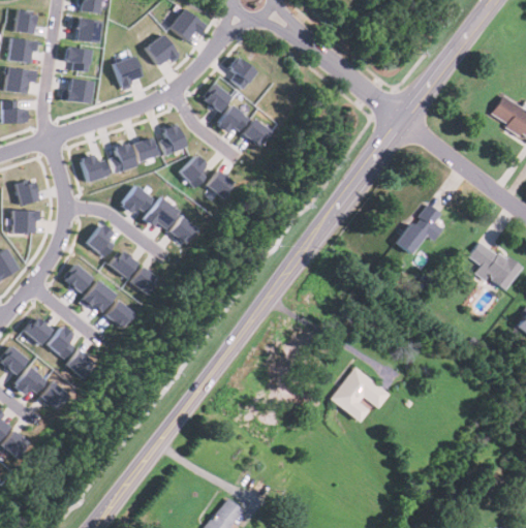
[(99,12),(99,0),(80,0),(80,11),(99,12)]
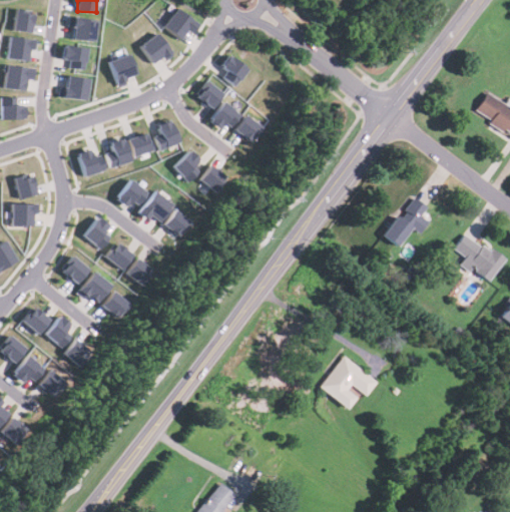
[(181,39),(187,30),(192,34),(199,23),(176,8),(163,27),(181,39)]
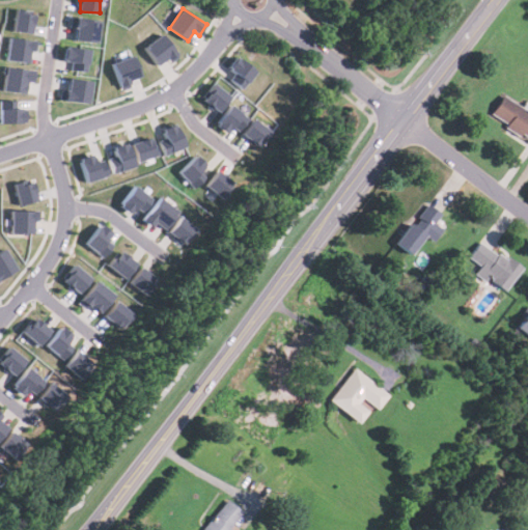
[(33,33),(35,12),(16,10),(14,31),(33,33)]
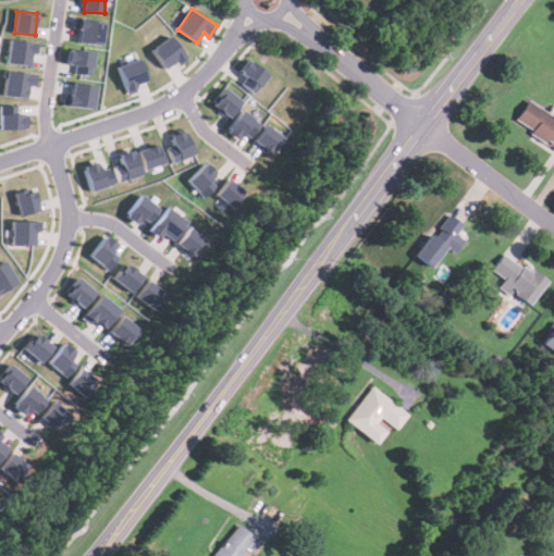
[(102,46),(107,22),(82,19),(77,42),(102,46)]
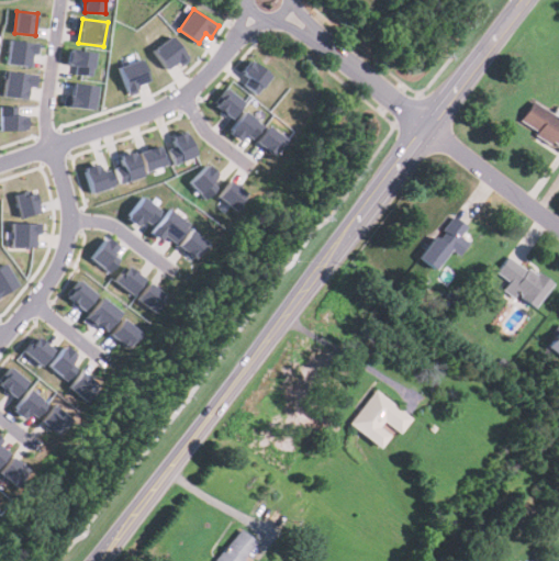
[(181,67),(190,62),(174,36),(154,48),(166,69),(179,63),(181,67)]
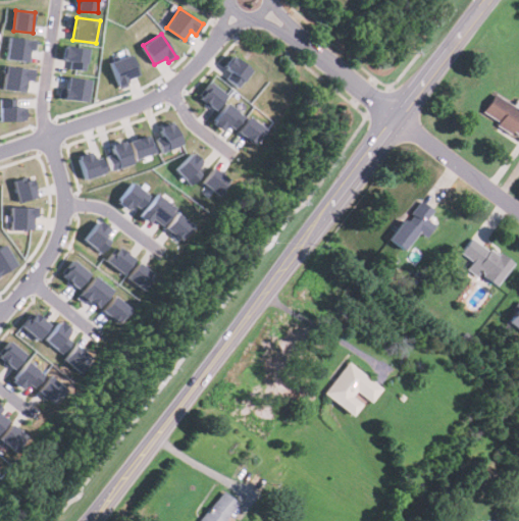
[(6,59),(28,62),(30,49),(36,50),(38,41),(9,37),(6,59)]
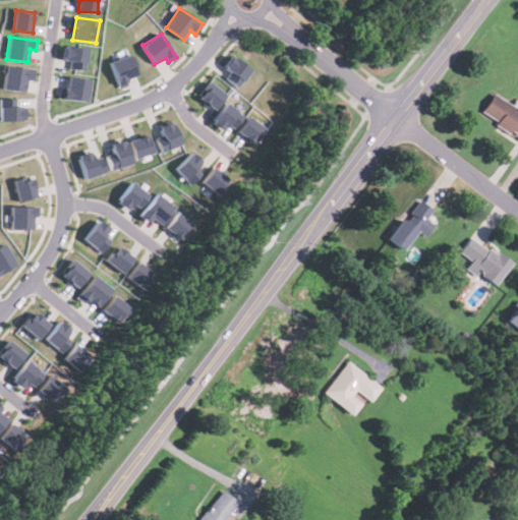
[(87,71),(89,49),(64,46),(62,60),(71,61),(70,69),(87,71)]
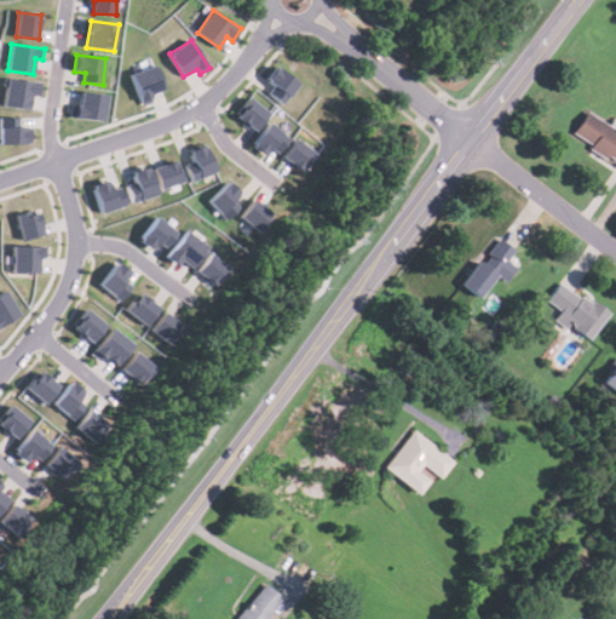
[(130,74),(143,105),(154,102),(150,93),(163,89),(154,64),(130,74)]
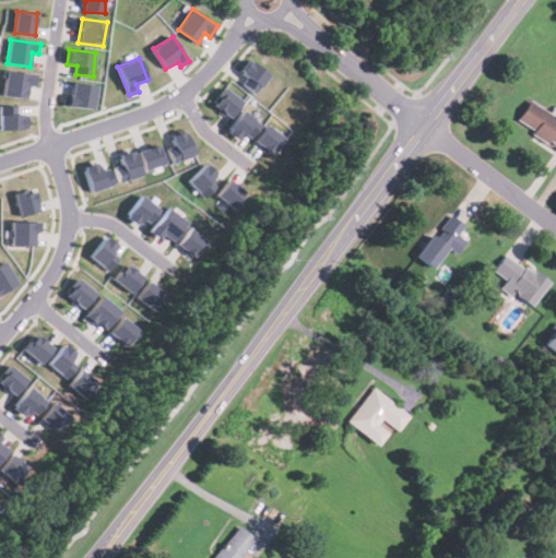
[(241,72),(249,76),(244,84),(258,94),(272,74),(250,59),(241,72)]
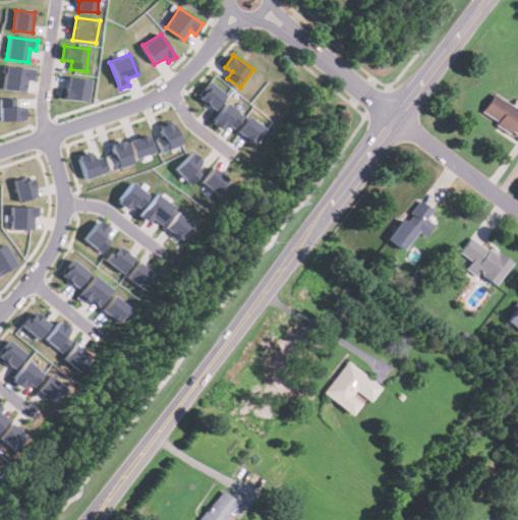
[(2,89),(24,93),(26,79),(32,80),(34,70),(6,65),(2,89)]
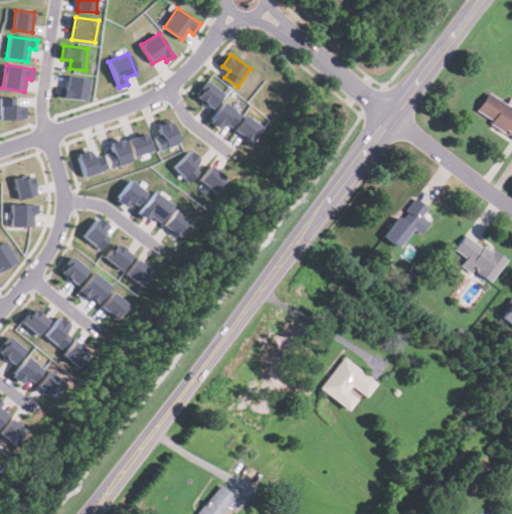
[(88,101),(90,78),(66,75),(64,98),(88,101)]
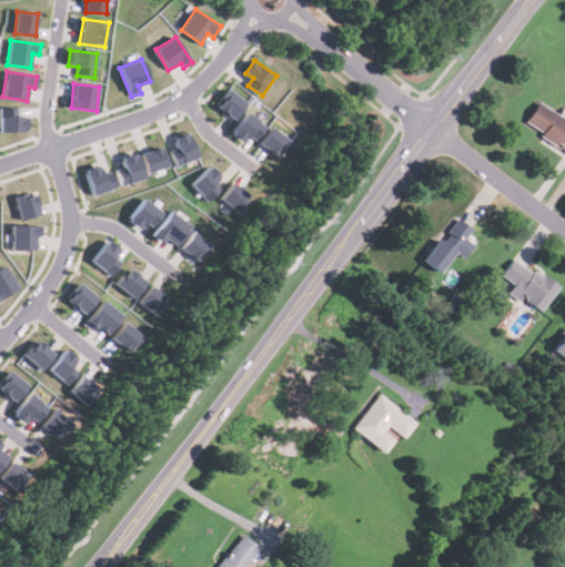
[(218,107),(235,120),(249,103),(231,89),(218,107)]
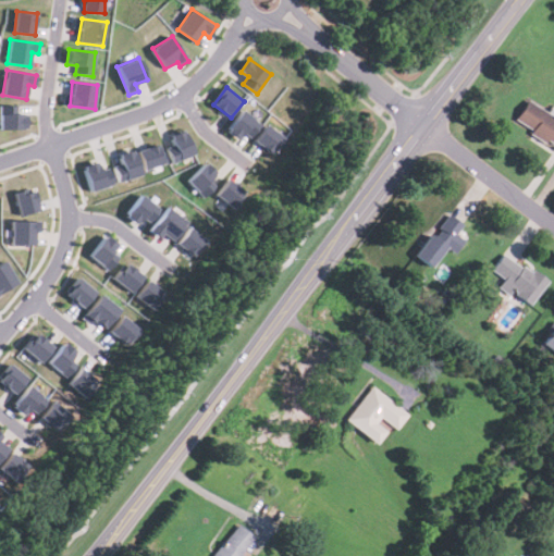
[(553,115),(529,100),(516,122),(553,145),(553,115)]
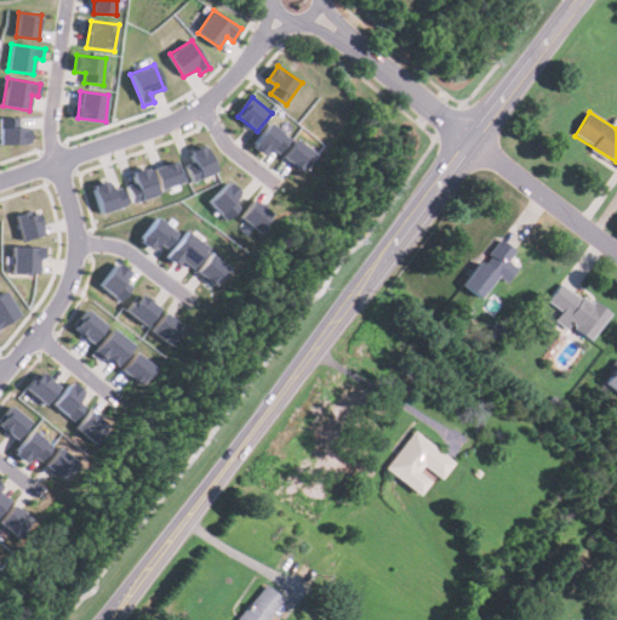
[(0,118),(1,144),(29,143),(29,118),(0,118)]
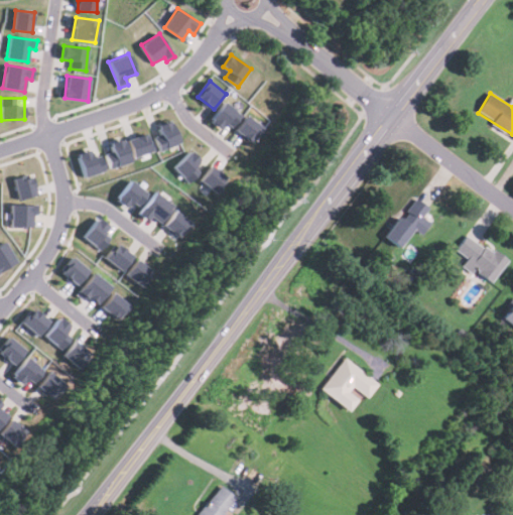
[(227,123),(234,128),(243,115),(225,102),(211,122),(223,130),(227,123)]
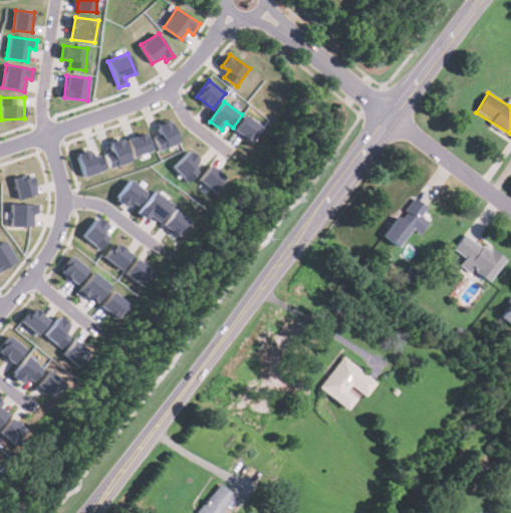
[(236,132),(255,143),(264,125),(246,115),(236,132)]
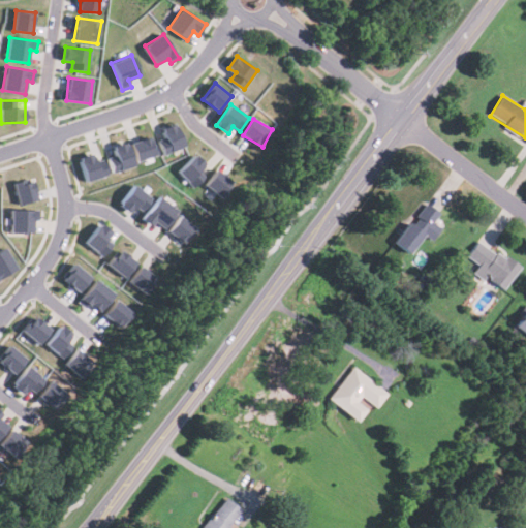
[(166,156),(187,147),(177,123),(162,129),(169,145),(163,148),(166,156)]
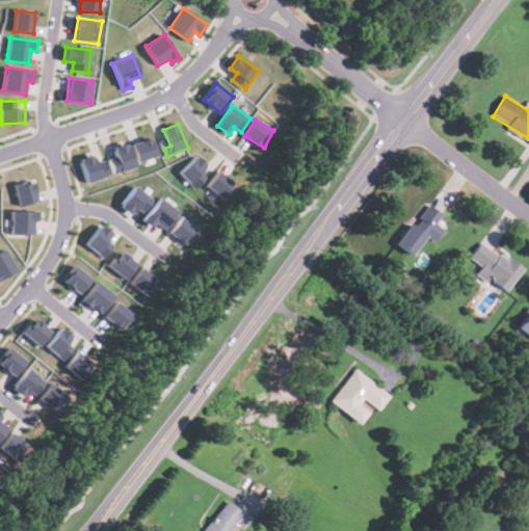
[(133,144),(139,162),(159,155),(152,137),(133,144)]
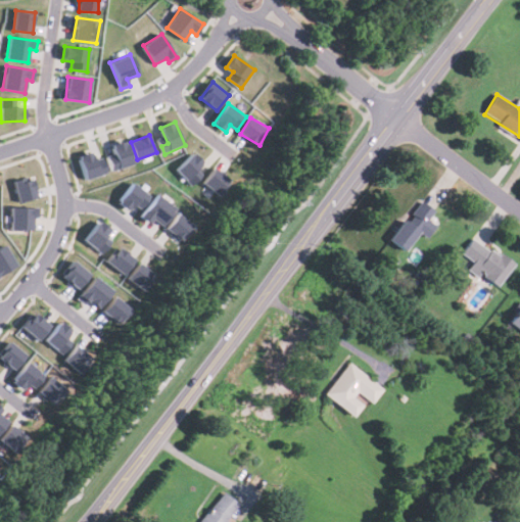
[(113,172),(134,163),(126,140),(104,147),(113,172)]
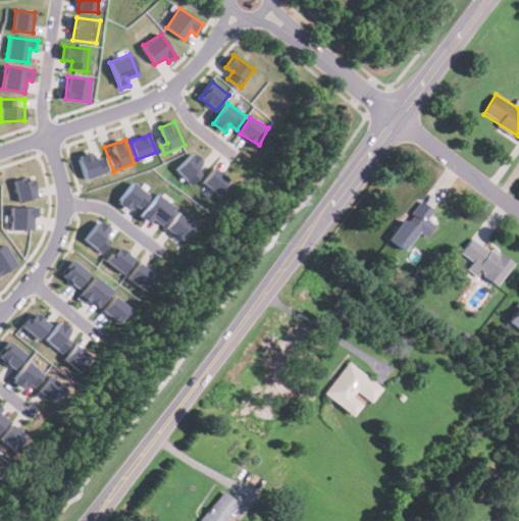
[(176,170),(192,185),(210,165),(195,151),(176,170)]
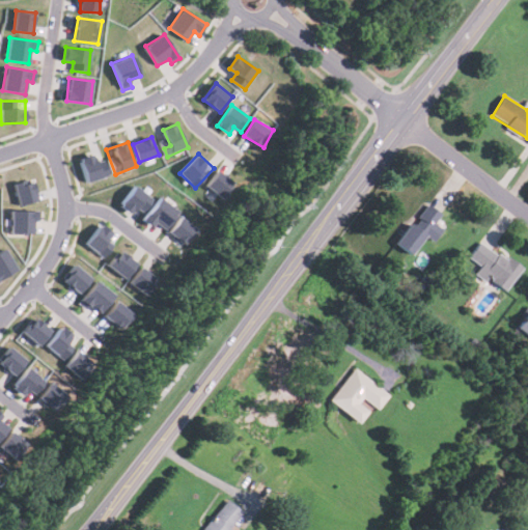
[(81,158),(86,182),(109,177),(105,160),(98,161),(95,155),(81,158)]
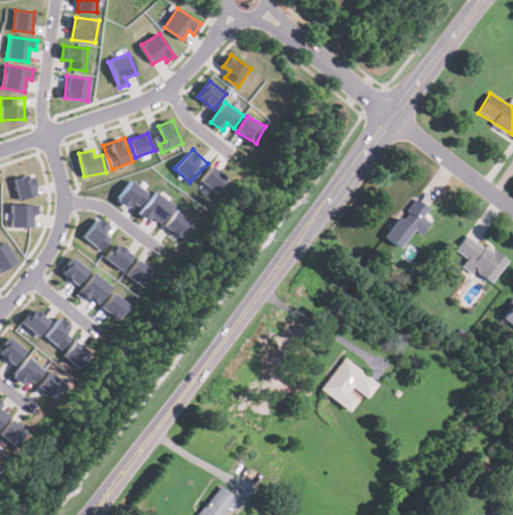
[(202,180),(218,192),(230,178),(214,165),(202,180)]
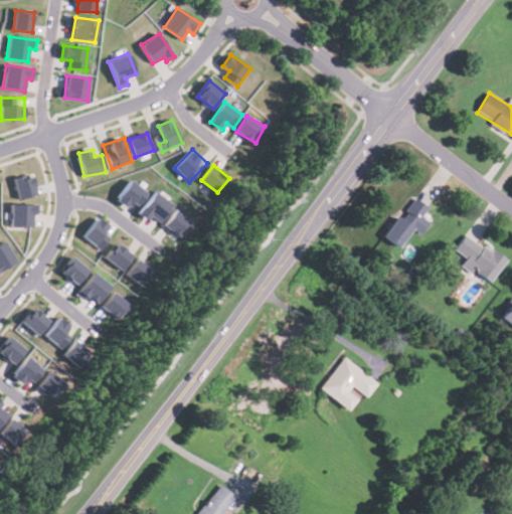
[(15,178),(19,199),(38,195),(34,175),(15,178)]
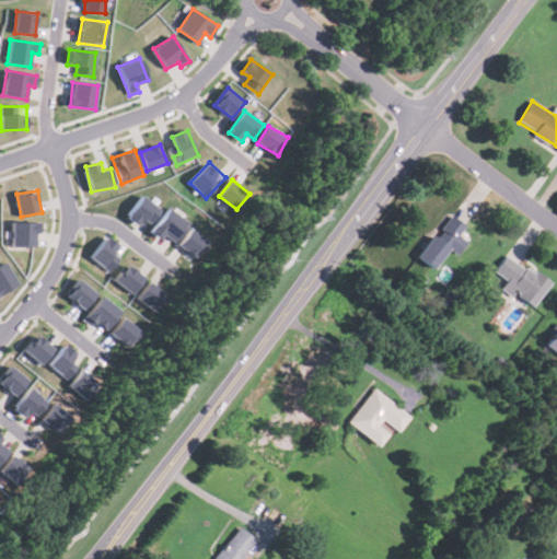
[(153,222),(162,208),(140,196),(127,219),(140,225),(144,218),(153,222)]
